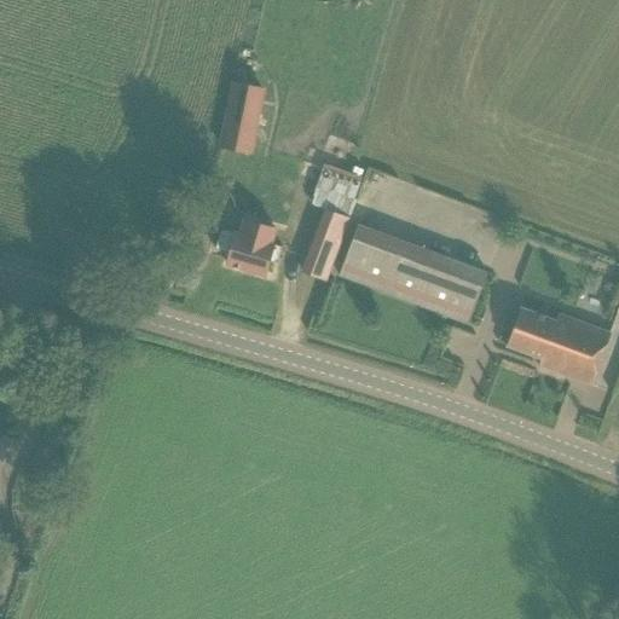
[(256,121),(226,115),(220,148),(250,154),(256,121)]
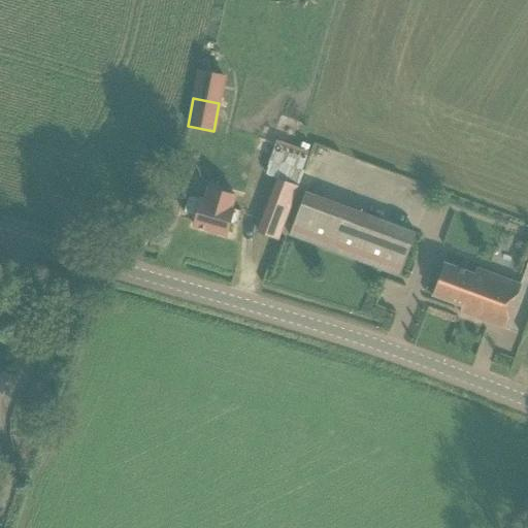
[(266,173),(297,184),(308,151),(277,140),(266,173)]
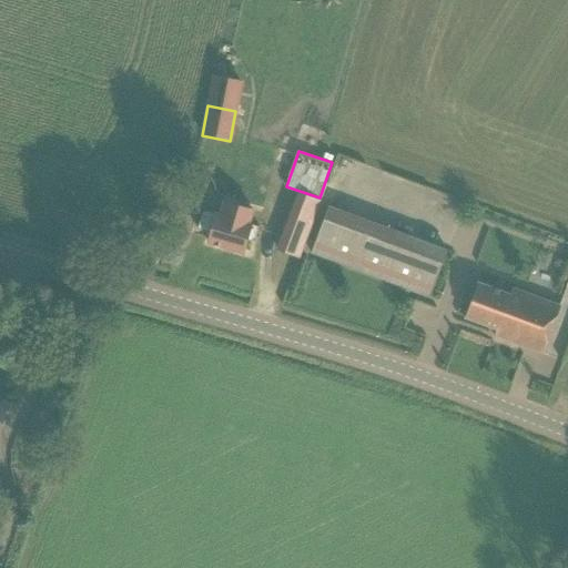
[(298,193),(277,251),(298,257),(318,201),(298,193)]
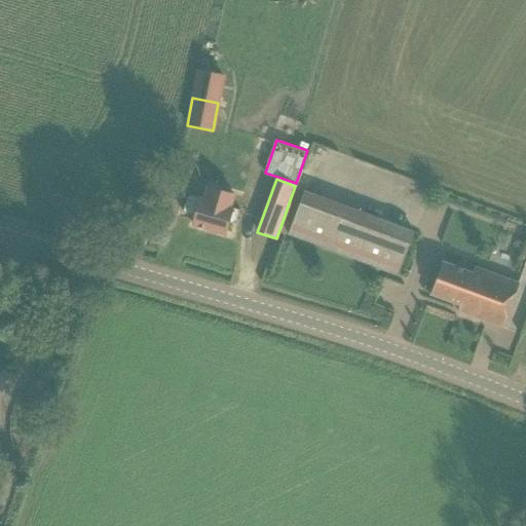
[(230,208),(233,195),(210,188),(205,200),(200,198),(199,199),(187,196),(182,213),(194,216),(192,225),(224,235),(228,223),(235,225),(239,211),(232,209),(232,208),(230,208)]
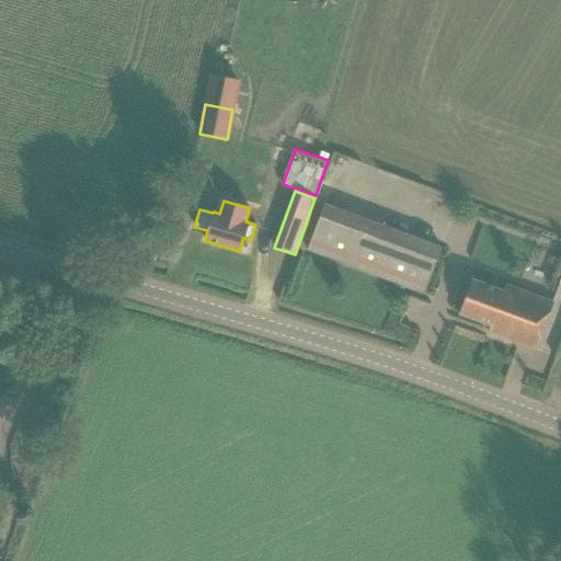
[(439,247),(323,205),(306,250),(423,293),(439,247)]
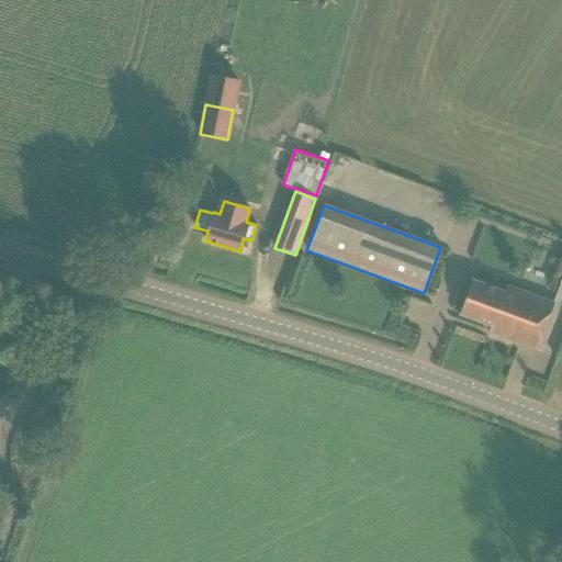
[(536,349),(553,304),(506,287),(504,292),(472,280),(460,314),(492,326),(490,332),(536,349)]
